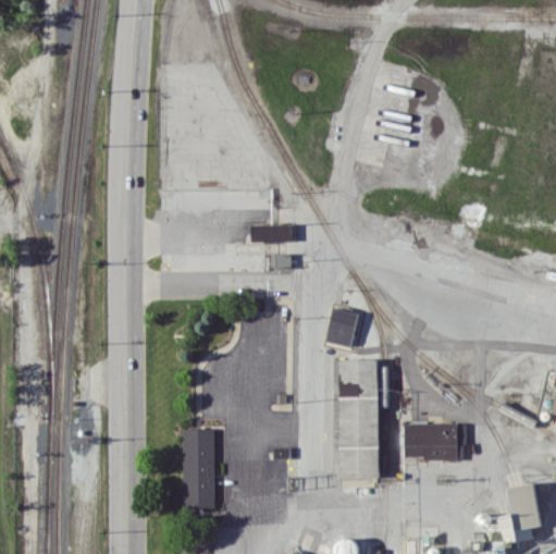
[(251,217),(292,217),(291,241),(251,241),(251,217)]
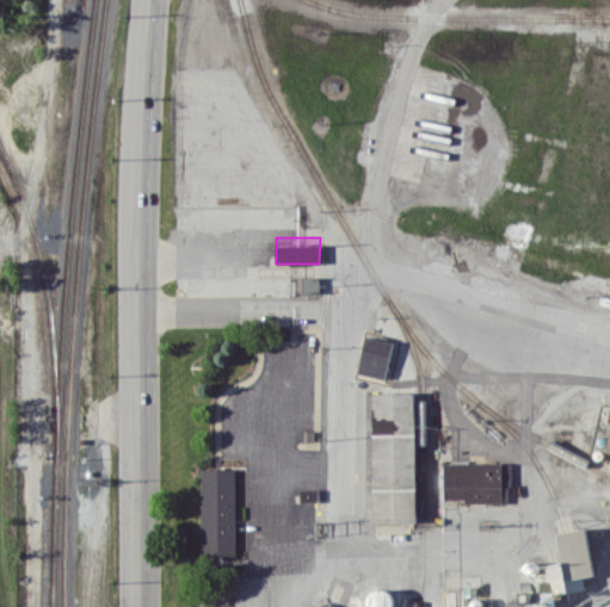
[(303,279),(319,279),(319,292),(303,292),(303,279)]
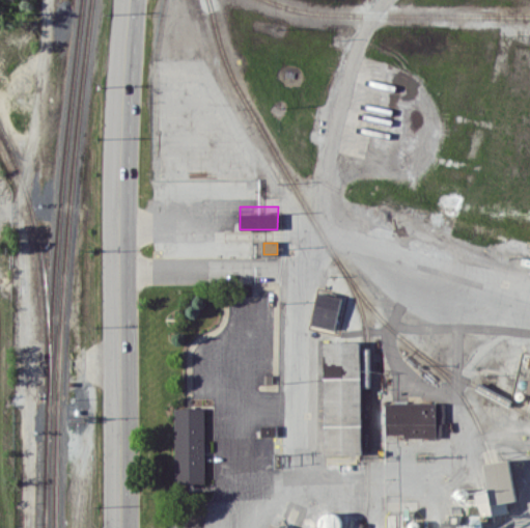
[(305,326),(334,332),(341,299),(318,294),(316,305),(309,303),(305,326)]
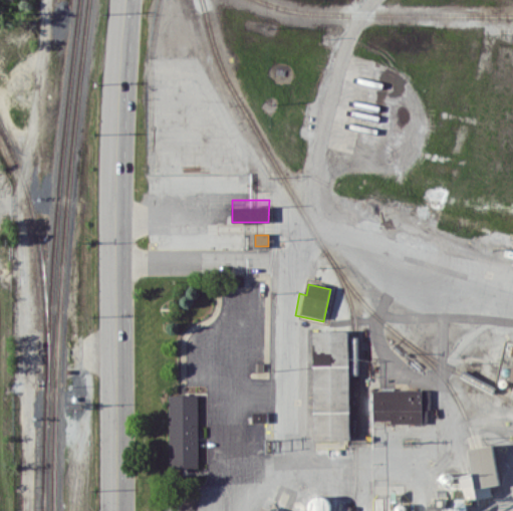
[(312,333),(347,332),(350,462),(315,462),(312,333)]
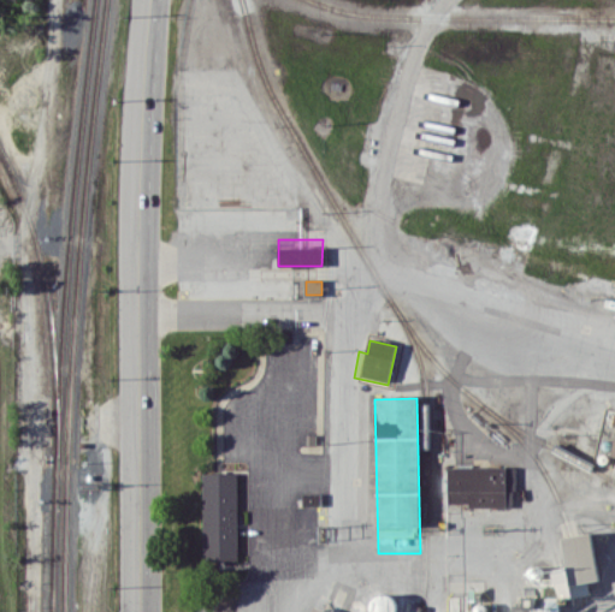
[(448,469),(518,469),(518,491),(512,491),(512,510),(469,510),(469,504),(448,504),(448,469)]
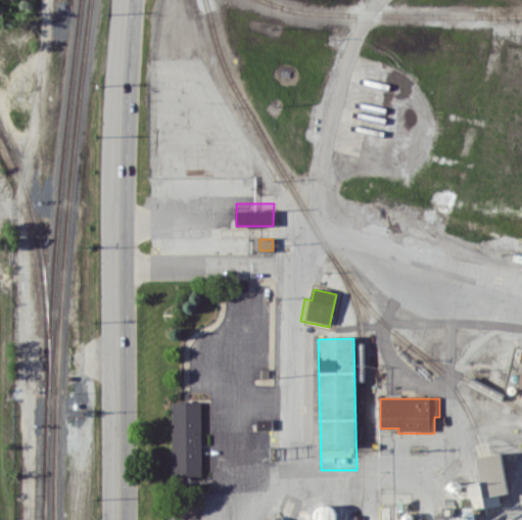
[(200,404),(171,405),(172,479),(201,478),(200,404)]
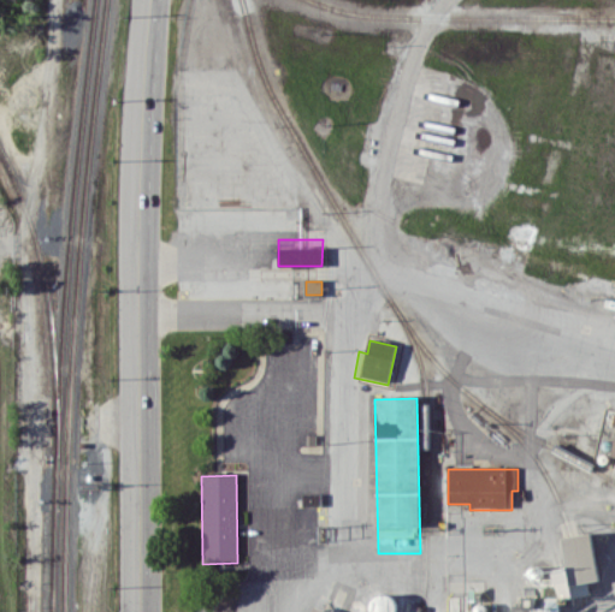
[(562,540),(568,539),(589,534),(598,578),(572,584),(562,540)]
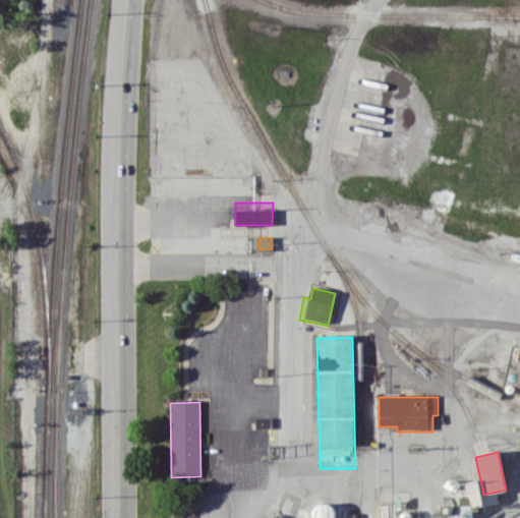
[(321,503),(316,504),(313,507),(311,511),(311,515),(311,517),(336,517),(336,515),(335,511),(333,507),(330,505),(326,503),(321,503)]
